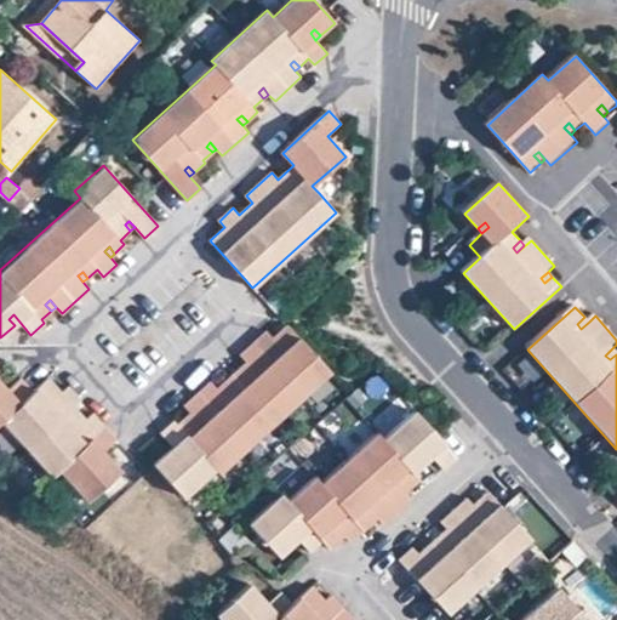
[(15,325),(20,322),(13,314),(9,319),(15,325)]
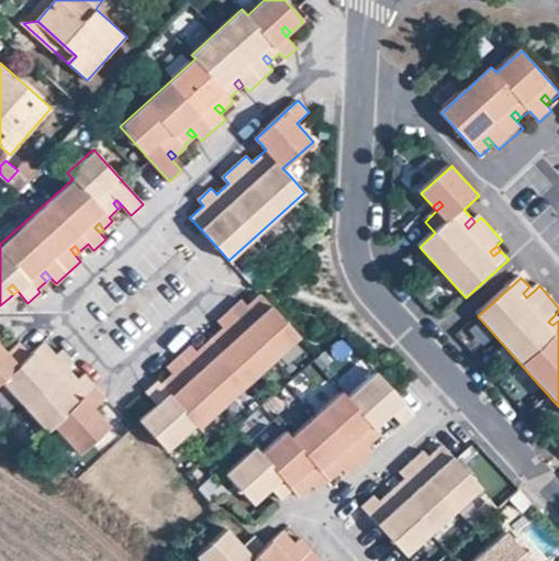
[(534,291),(529,287),(527,289),(523,293),(526,298),(534,291)]
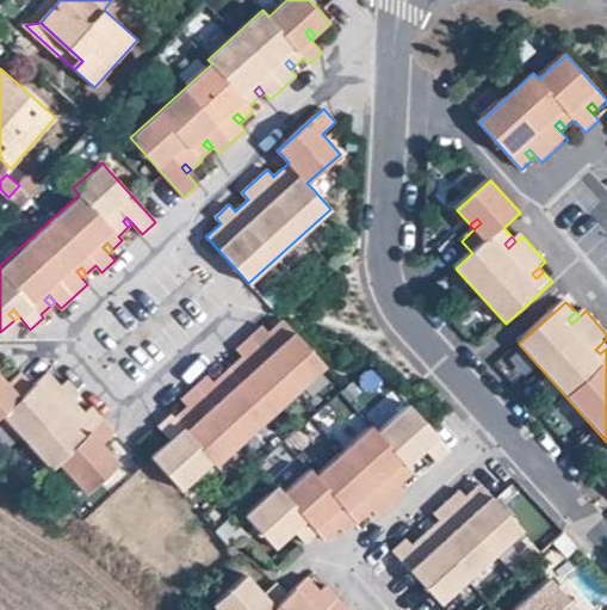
[(268,332),(262,326),(236,349),(242,356),(247,362),(243,367),(237,359),(217,379),(223,384),(218,388),(214,382),(208,376),(181,399),(187,406),(192,412),(189,416),(183,408),(173,417),(171,413),(158,425),(169,439),(175,445),(171,449),(165,443),(150,456),(180,490),(211,462),(214,464),(324,367),(283,319),(273,328),(278,334),(273,339),(268,332)]
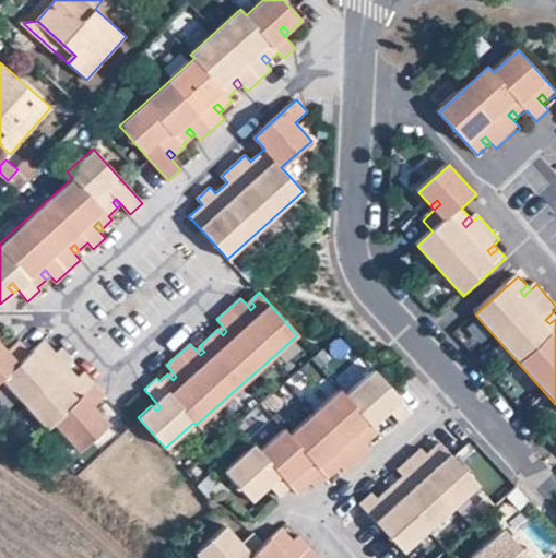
[(255,306),(250,300),(246,304),(250,310),(255,306)]
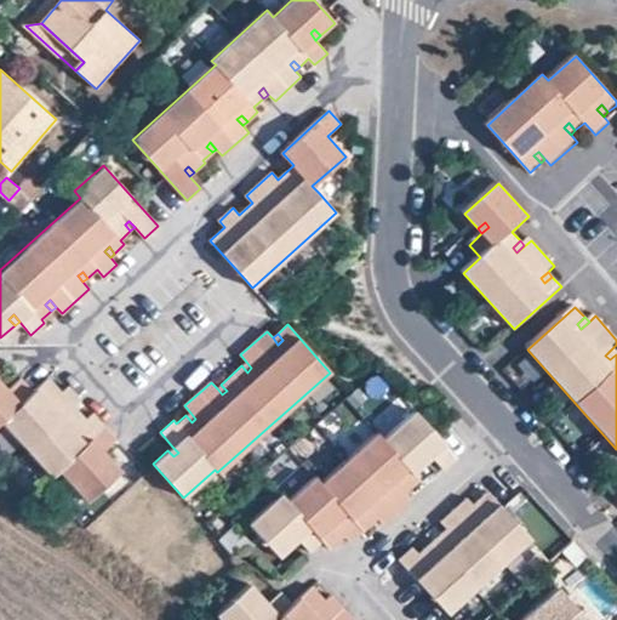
[(612,348),(605,356),(610,359),(616,354),(616,352),(612,348)]
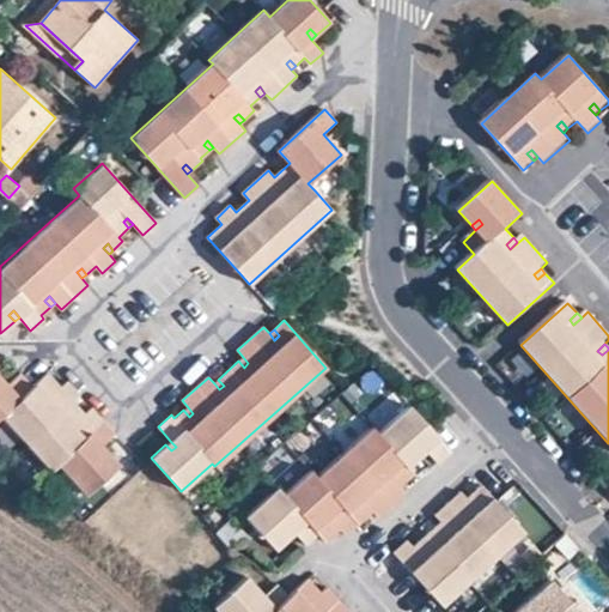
[(248,363),(243,357),(238,361),(244,368),(248,363)]
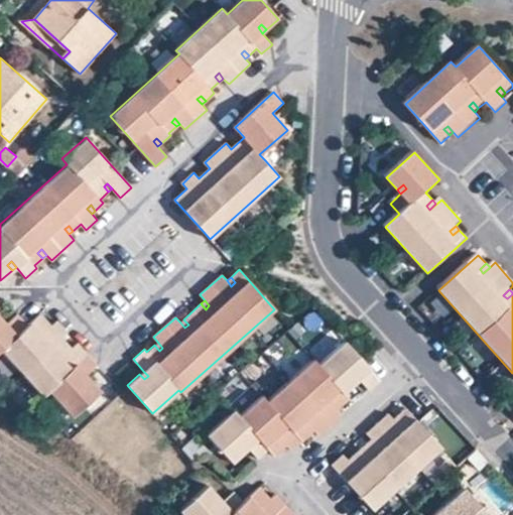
[(48,390),(54,396),(72,415),(100,390),(89,378),(84,382),(80,379),(85,375),(97,365),(90,357),(77,343),(72,348),(60,337),(67,332),(56,320),(51,326),(45,331),(43,327),(47,322),(40,313),(27,325),(17,313),(6,324),(1,328),(0,326),(0,322),(3,319),(0,315),(0,348),(42,395),(48,390)]
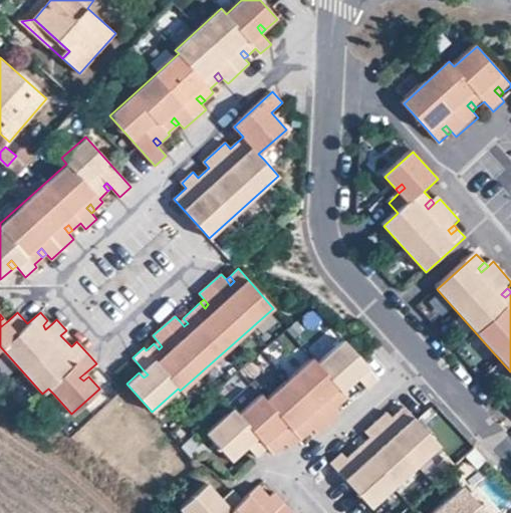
[(188,323),(183,318),(180,321),(184,326),(188,323)]
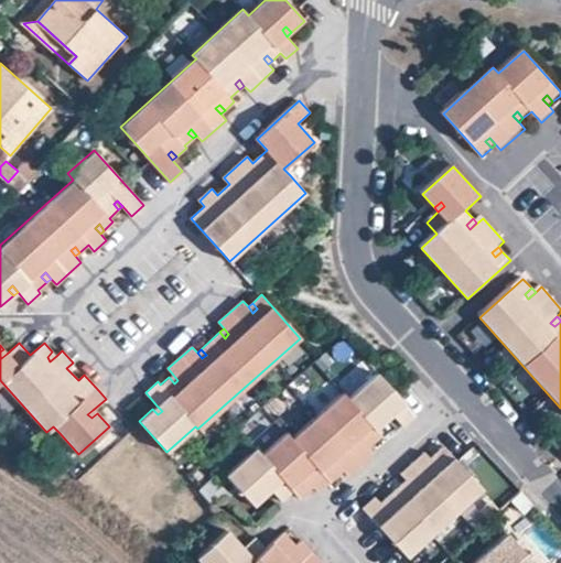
[(56,356),(52,352),(47,357),(50,361),(56,356)]
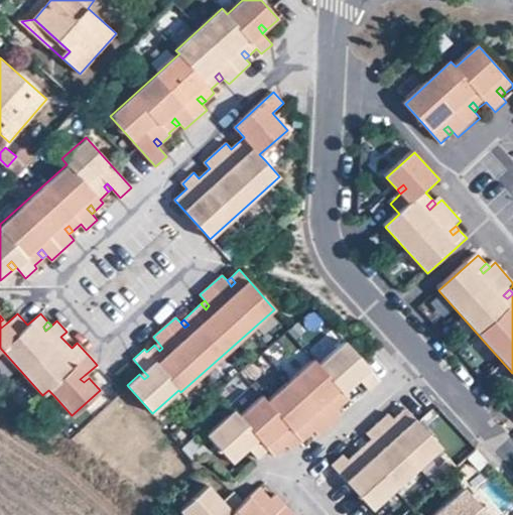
[(162,348),(158,343),(154,345),(159,351),(162,348)]
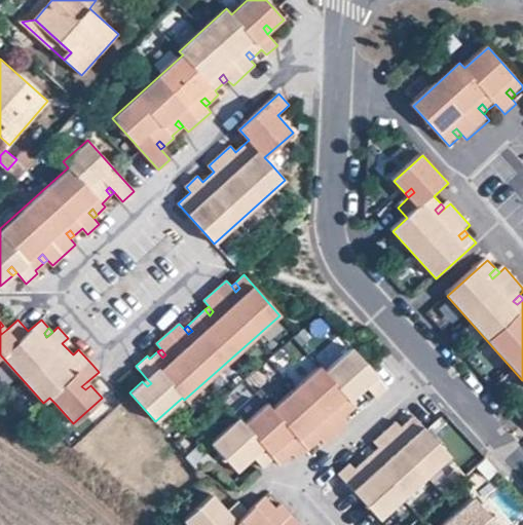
[(389,390),(353,350),(326,374),(321,369),(273,412),(269,406),(246,426),(239,420),(212,445),(238,474),(248,465),(243,460),(250,453),(255,459),(264,471),(275,460),(281,467),(290,460),(284,454),(288,450),(293,456),(298,461),(319,444),(312,438),(315,435),(322,441),(326,447),(349,425),(345,420),(339,414),(343,411),(349,416),(358,409),(352,403),(364,392),(359,387),(363,383),(368,388),(378,400),(389,390)]
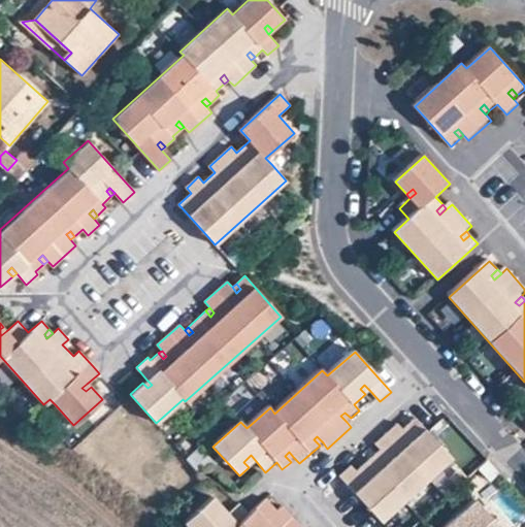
[(152,385),(146,380),(142,383),(148,388),(152,385)]
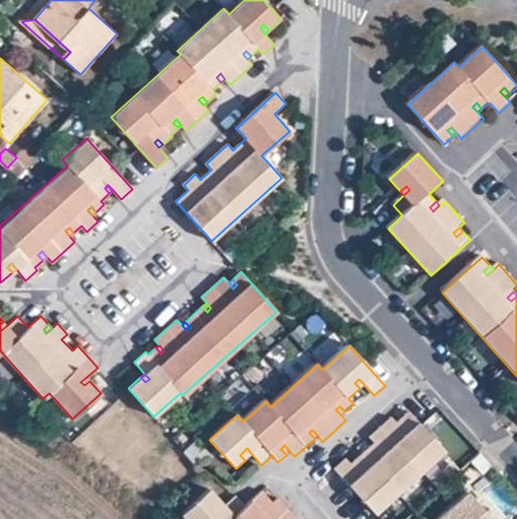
[(364,384),(359,379),(354,383),(360,388),(364,384)]
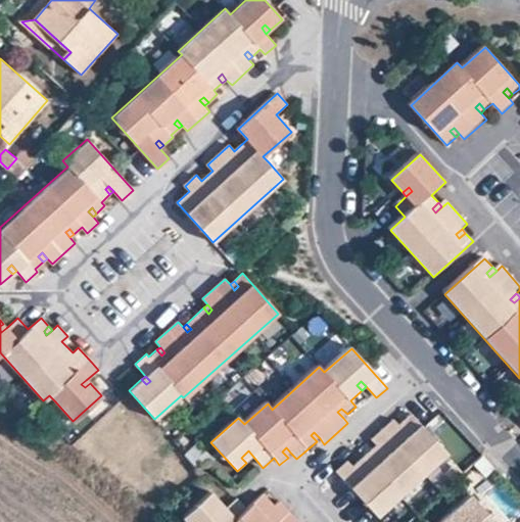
[(347,414),(341,409),(337,412),(343,418),(347,414)]
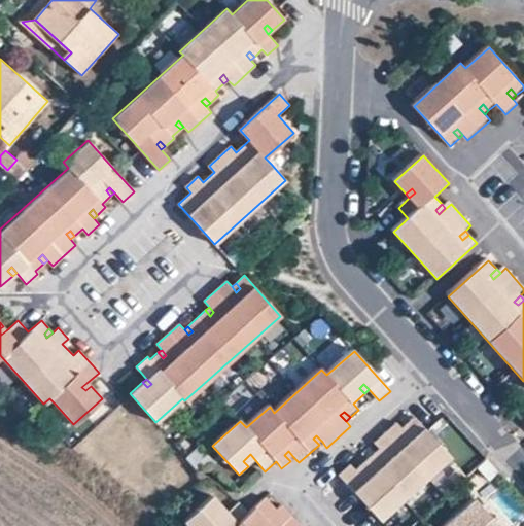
[(403,430),(397,425),(376,446),(380,451),(386,457),(382,461),(376,454),(360,469),(367,476),(362,479),(356,472),(351,467),(340,478),(381,523),(452,460),(415,419),(407,427),(412,433),(409,436),(403,430)]
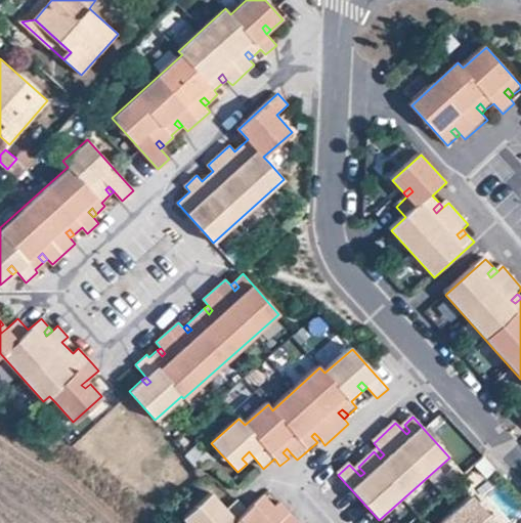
[(409,431),(404,425),(400,428),(406,434),(409,431)]
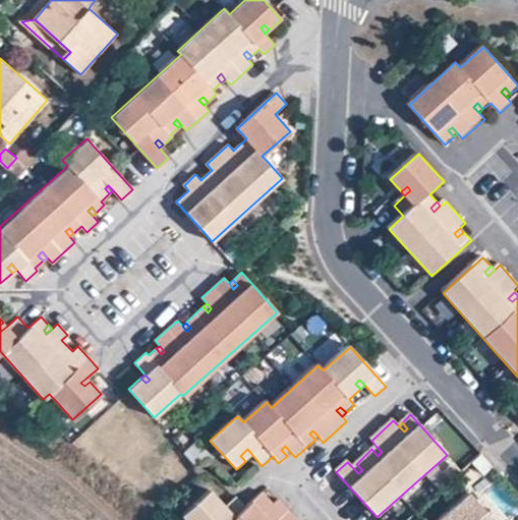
[(319,437),(312,430),(309,434),(315,440),(319,437)]
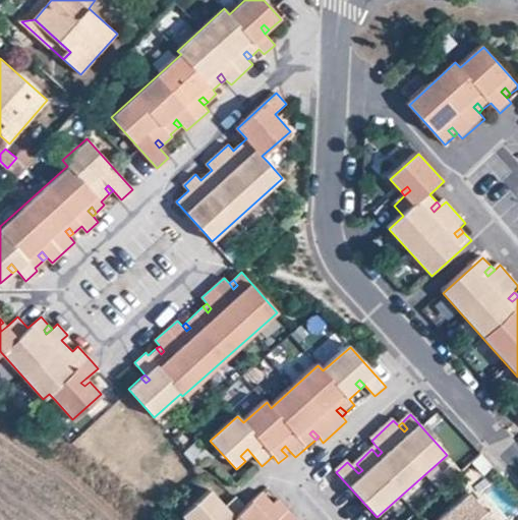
[(290,452),(285,446),(281,450),(287,456),(290,452)]
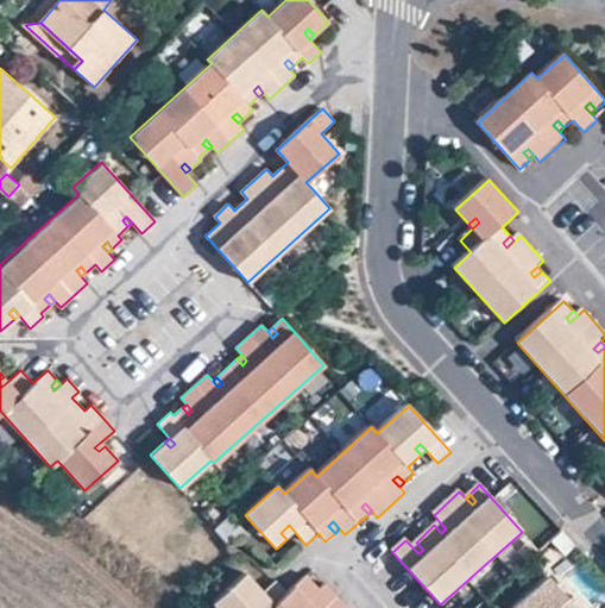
[(446,528),(439,521),(434,525),(441,533),(446,528)]
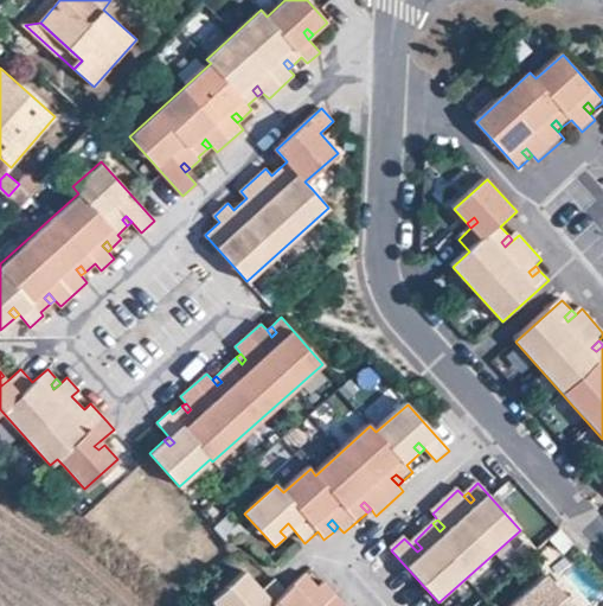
[(294,530),(288,523),(280,531),(286,537),(294,530)]
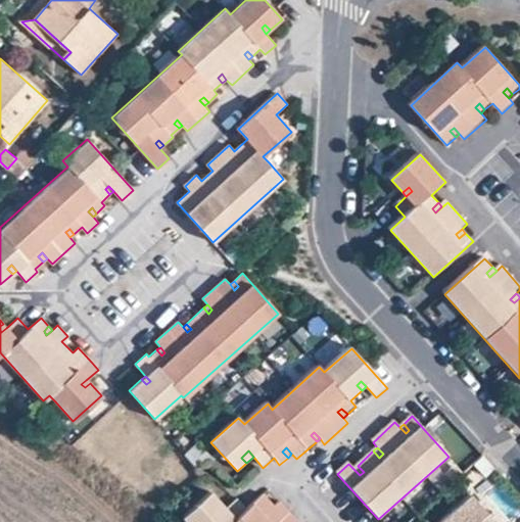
[(364,472),(358,466),(353,469),(360,475),(364,472)]
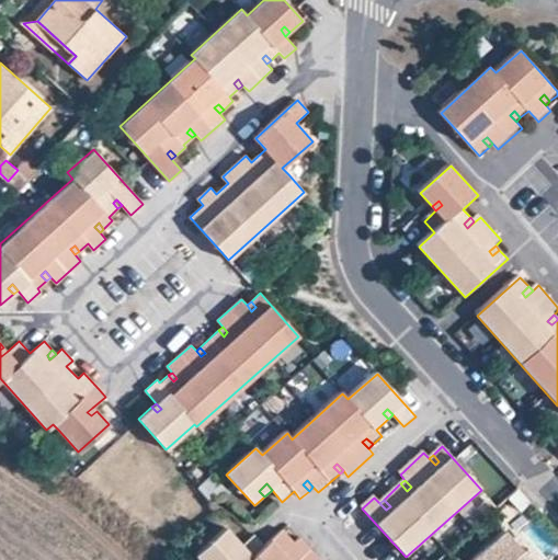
[(319,559),(302,539),(296,545),(289,551),(285,547),(292,540),(284,532),(265,548),(255,537),(243,548),(238,552),(235,548),(240,544),(227,529),(196,557),(198,559),(319,559)]
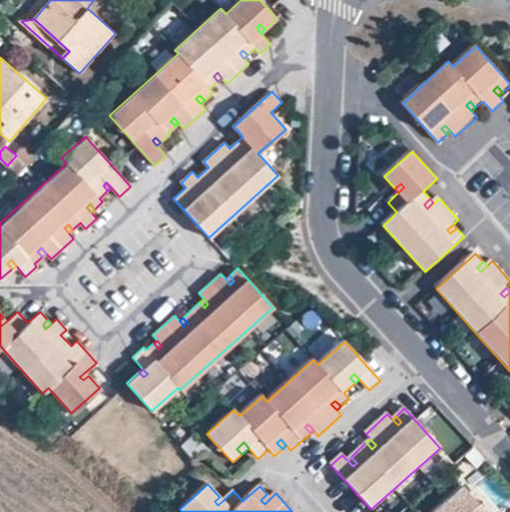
[(480,511),(483,509),(462,487),(434,511),(480,511)]
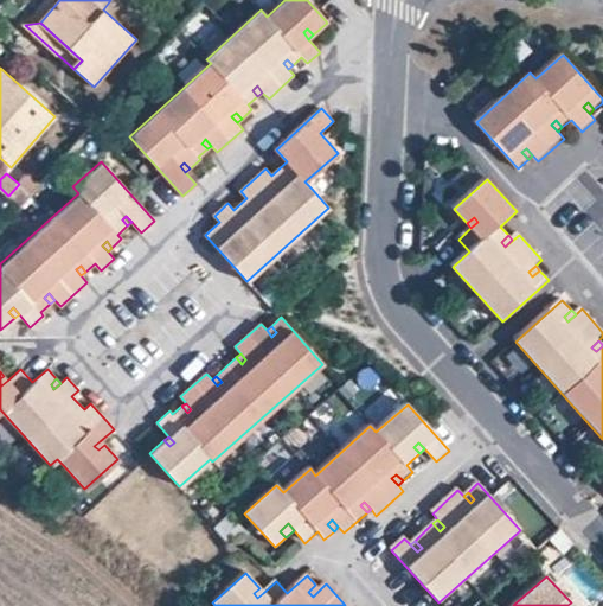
[(320,589),(315,585),(308,592),(313,597),(320,589)]
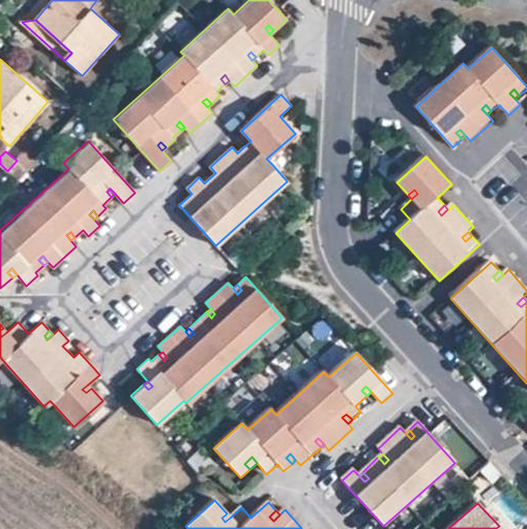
[(225,522),(230,518),(227,513),(222,518),(225,522)]
